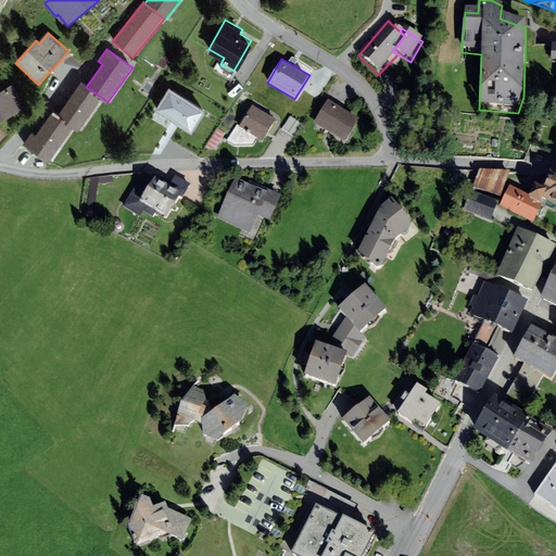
[(80,83),(57,116),(73,128),(77,131),(102,98),(86,87),(80,83)]
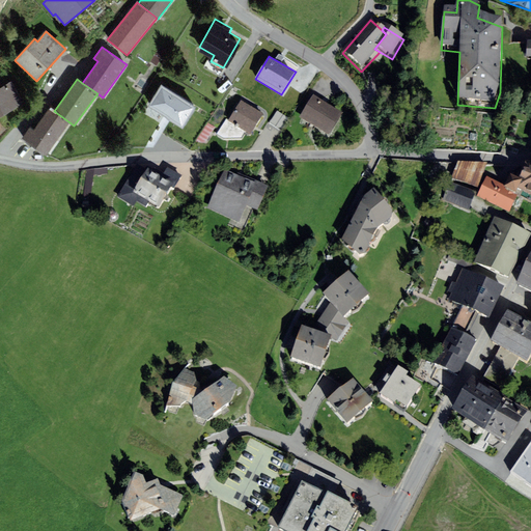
[(183,122),(196,101),(161,80),(147,103),(183,122)]
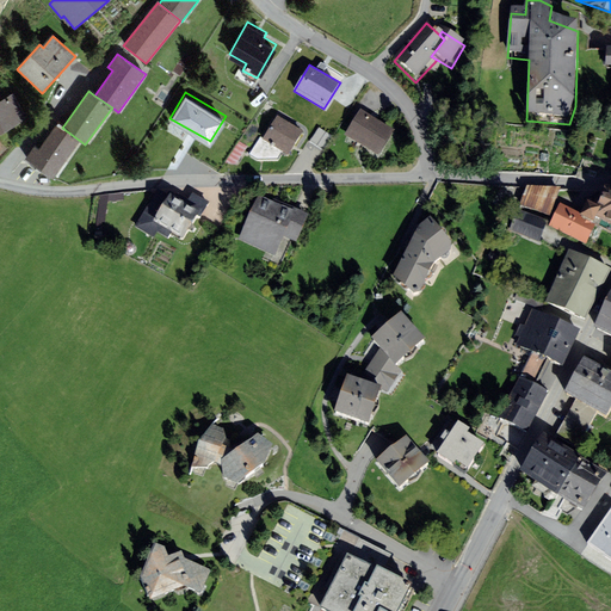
[(13,94),(0,100),(0,117),(8,131),(29,121),(13,94)]
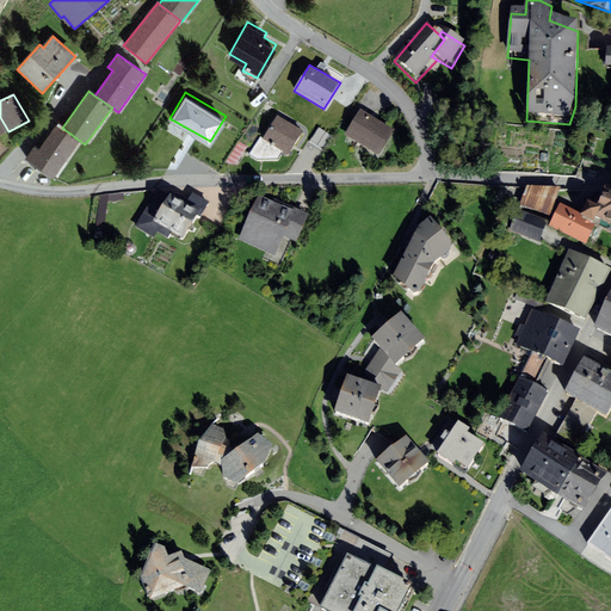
[(360,109),(353,121),(387,142),(395,129),(360,109)]
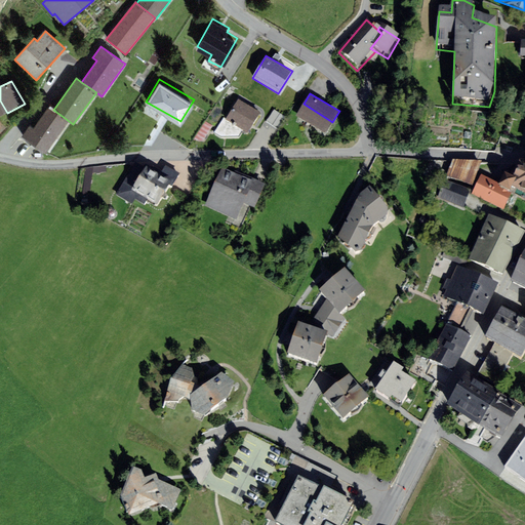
[(239,99),(233,109),(254,122),(260,112),(239,99)]
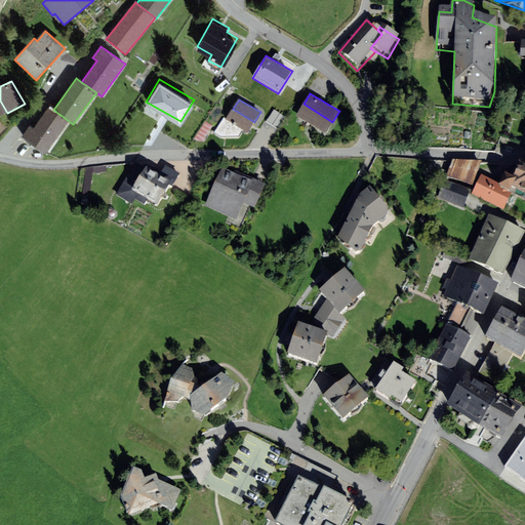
[(325,133),(332,122),(304,104),(296,116),(325,133)]
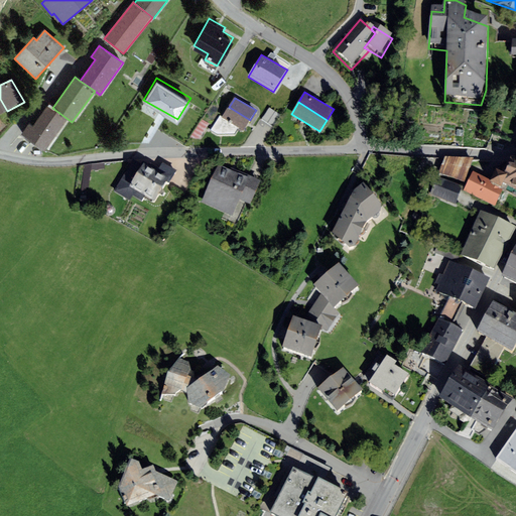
[(29,123),(22,134),(44,150),(68,119),(52,108),(47,105),(33,126),(29,123)]
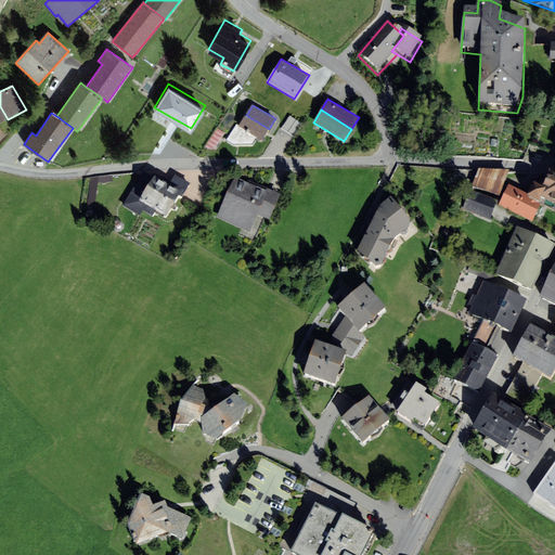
[(261,141),(269,129),(246,115),(240,125),(237,124),(227,140),(234,145),(253,145),(257,138),(261,141)]
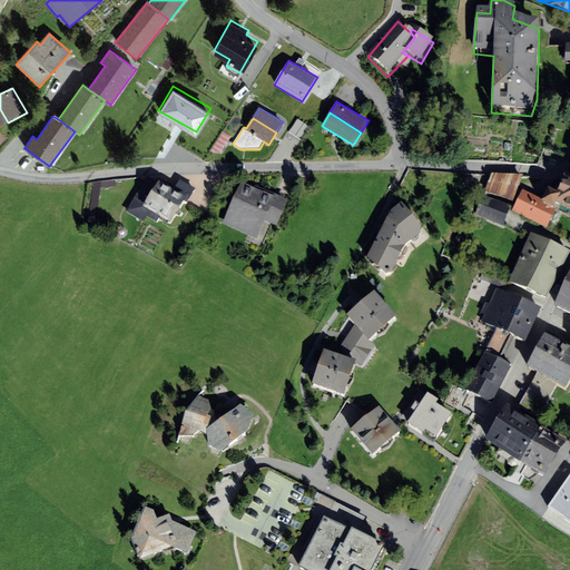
[(312,128),(297,119),(290,131),(303,140),(312,128)]
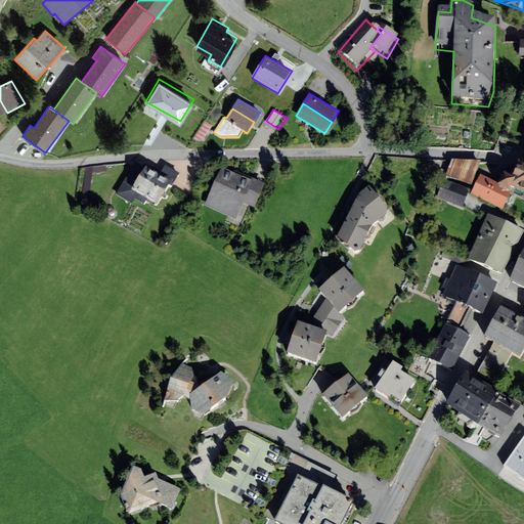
[(169,184),(172,186),(179,173),(165,165),(159,175),(135,162),(116,194),(131,204),(134,199),(143,204),(147,199),(157,205),(169,184)]
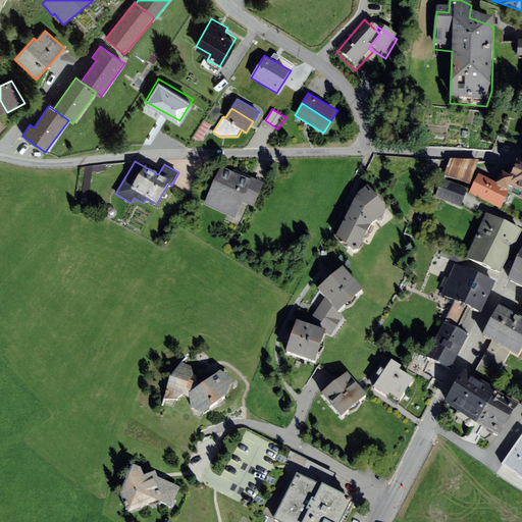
[(478,164),(451,162),(445,178),(470,189),(478,164)]
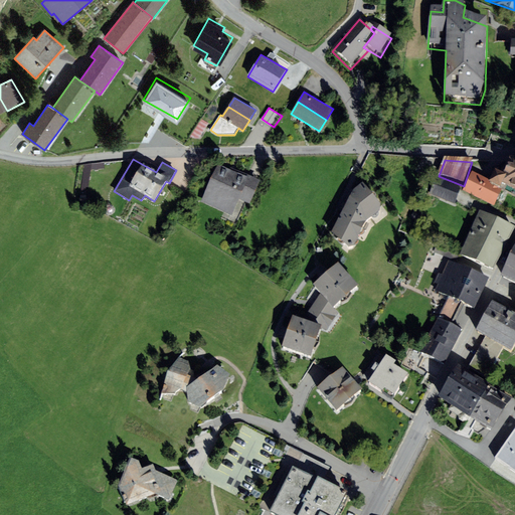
[(261,181),(218,162),(201,202),(231,215),(239,199),(249,204),(261,181)]
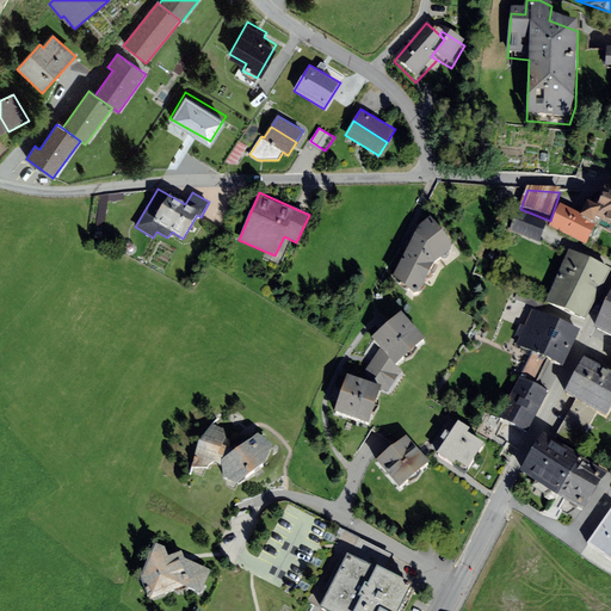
[(610,193),(604,195),(596,216),(602,218),(598,227),(610,233),(610,193)]
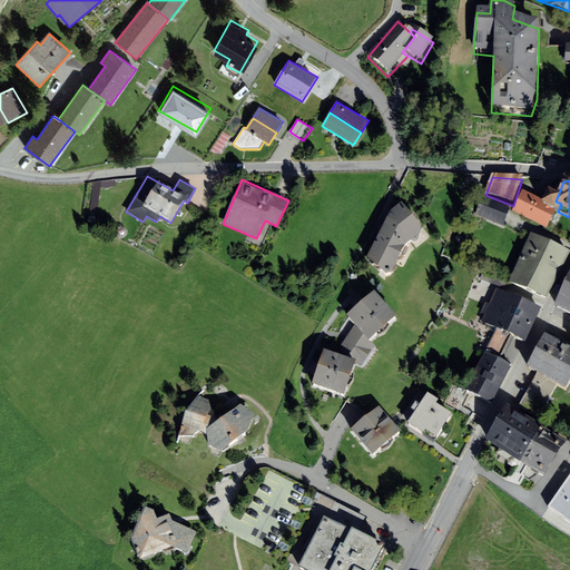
[(523,194),(512,215),(547,233),(558,212),(561,204),(556,202),(548,197),(544,204),(523,194)]
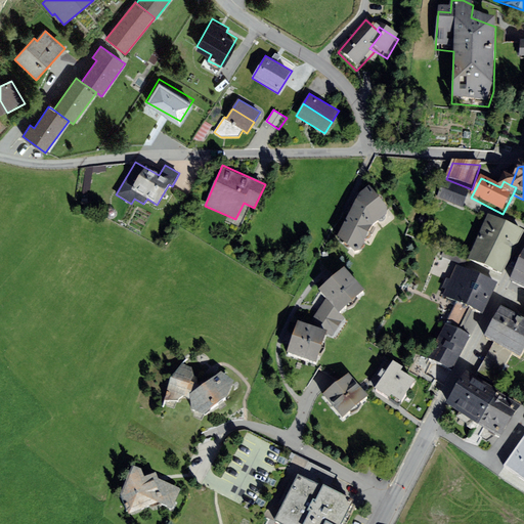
[(469,190),(444,181),(438,200),(463,209),(469,190)]
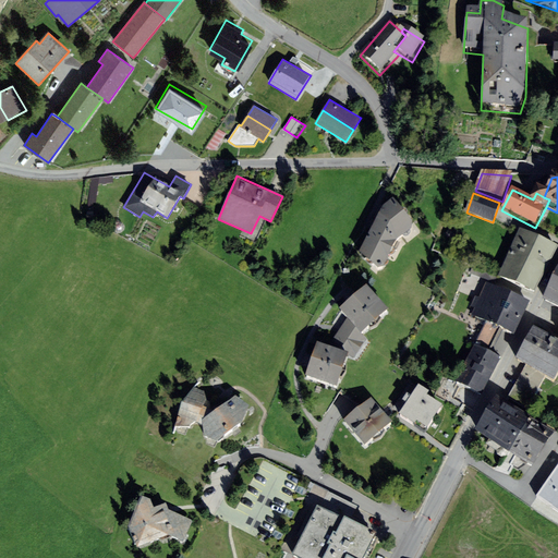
[(412,228),(412,221),(393,197),(383,205),(359,252),(378,267),(389,262),(397,239),(412,228)]
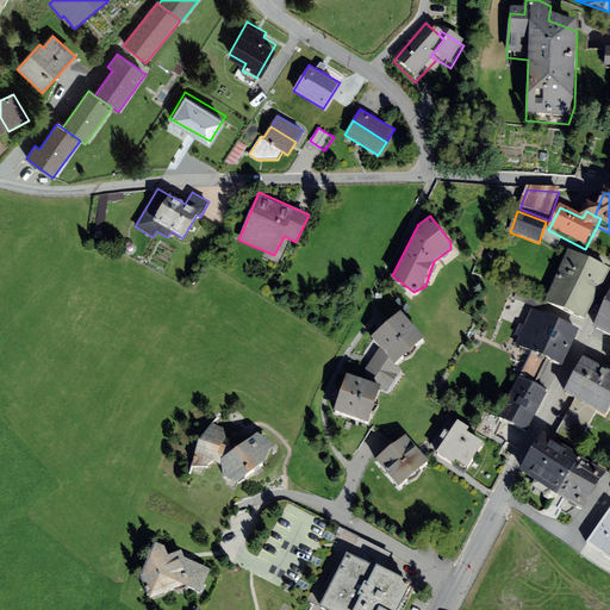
[(543,306),(583,325),(607,274),(568,255),(543,306)]
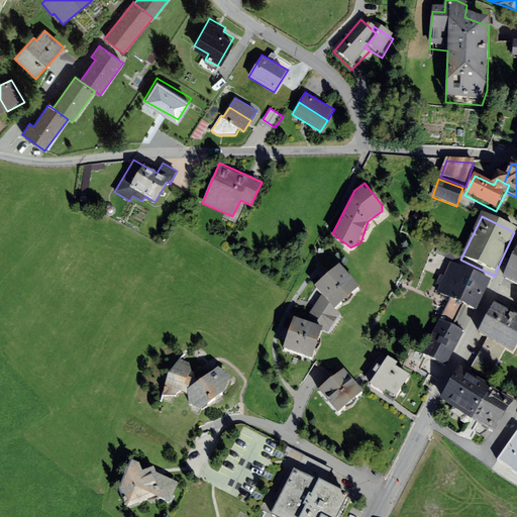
[(516,259),(511,256),(502,276),(516,283),(516,259)]
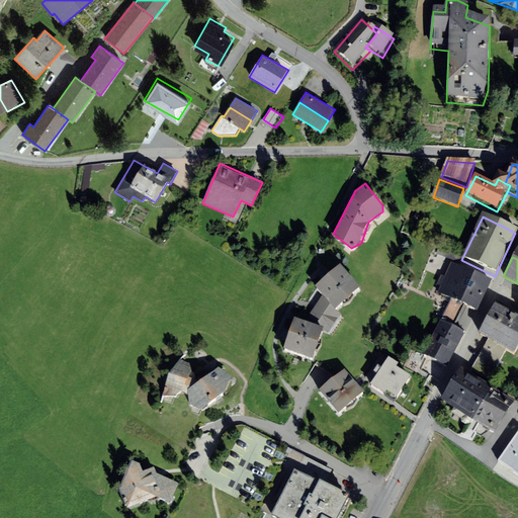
[(335,309),(360,287),(340,264),(330,273),(325,268),(318,274),(323,279),(315,286),(322,294),(335,309)]
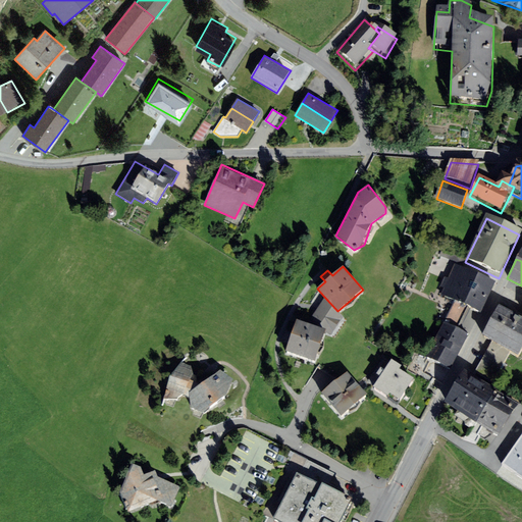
[(477,315),(492,284),(455,266),(439,298),(477,315)]
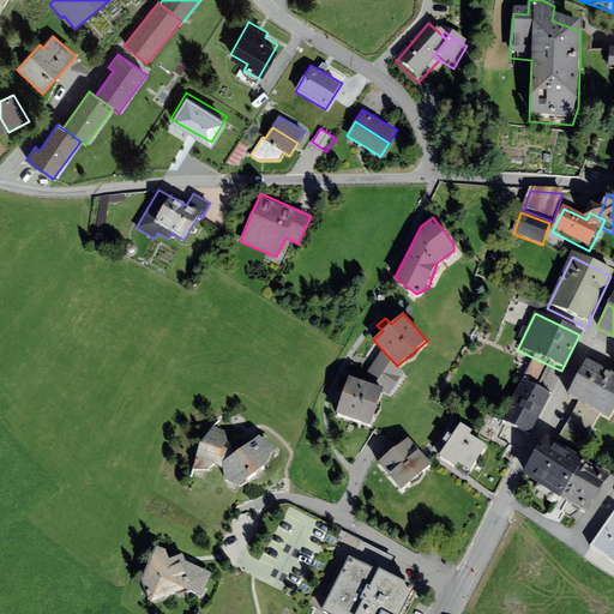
[(397,366),(381,349),(361,384),(383,390),(390,393),(403,373),(397,366)]
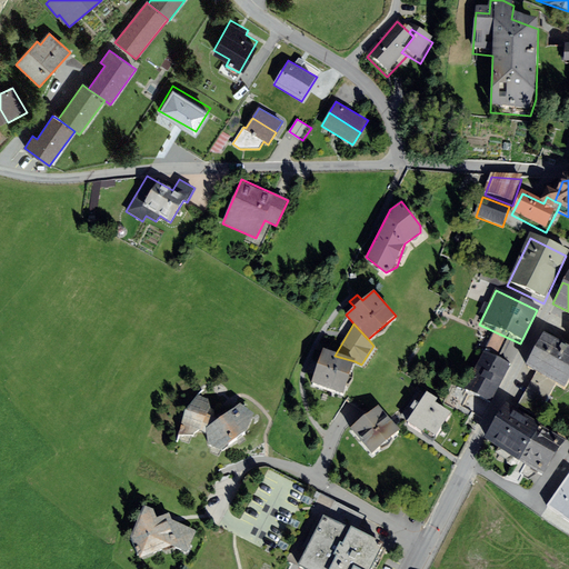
[(563,387),(568,377),(568,345),(545,331),(526,363),(537,370),(519,402),(538,413),(556,382),(563,387)]
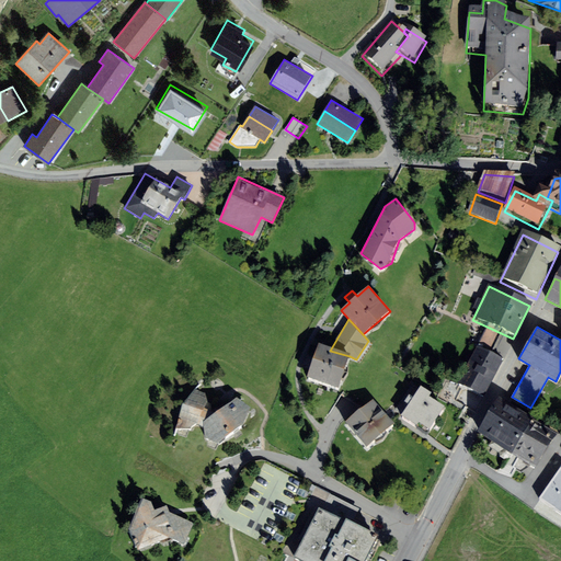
[(306,380),(339,390),(350,356),(330,351),(317,346),(313,358),(306,356),(302,366),(310,368),(306,380)]
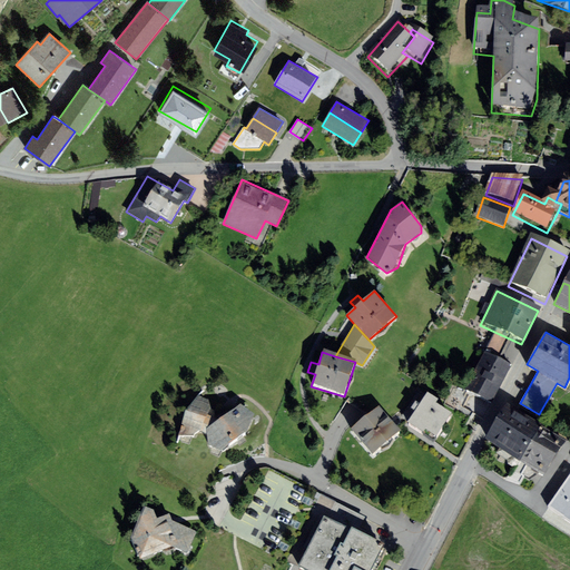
[(491,409),(511,370),(484,355),(463,394),(491,409)]
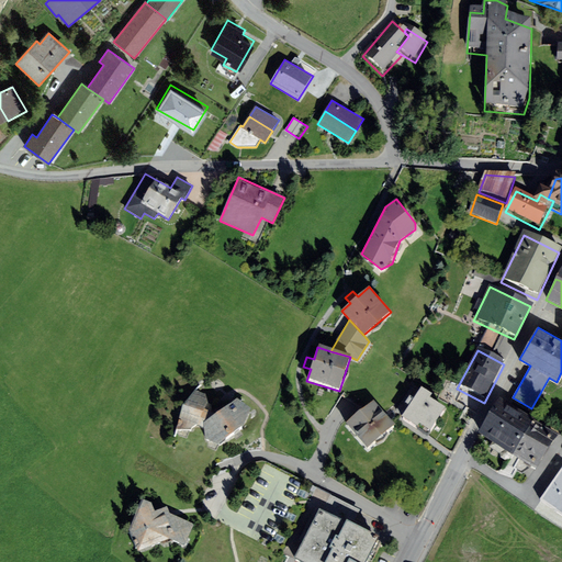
[(429,440),(446,415),(430,405),(434,401),(412,386),(395,412),(405,419),(403,423),(429,440)]
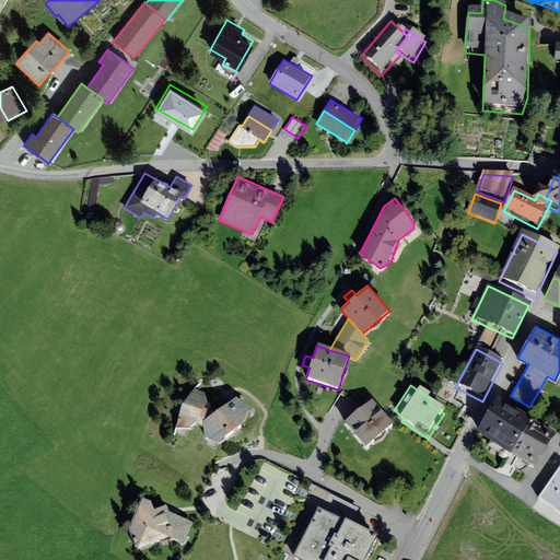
[(251,407),(236,397),(213,412),(211,405),(207,401),(205,393),(195,388),(182,403),(176,428),(190,428),(196,424),(203,428),(203,438),(219,443),(244,423),(251,407)]
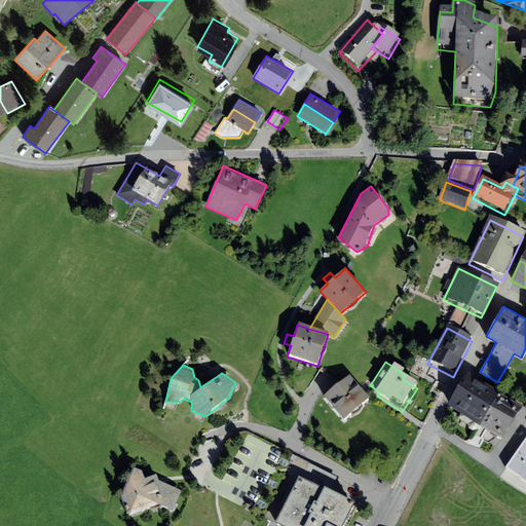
[(448,405),(481,424),(499,391),(467,372),(448,405)]
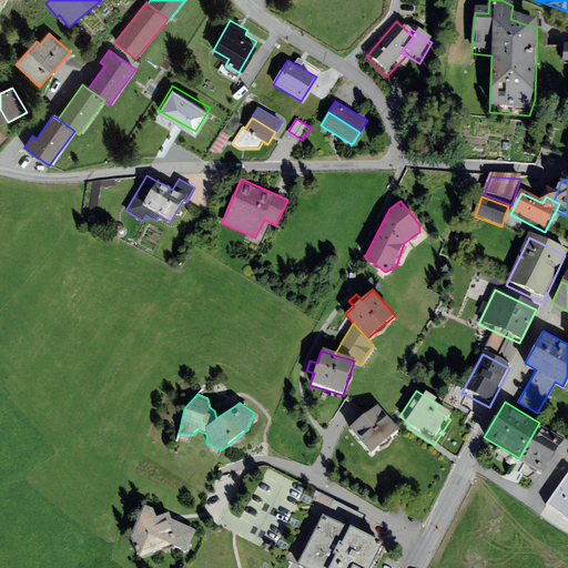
[(372,462),(399,437),(377,412),(350,435),(372,462)]
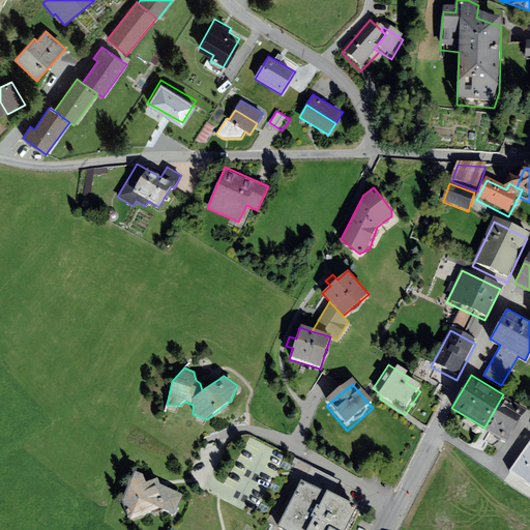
[(526,409),(503,394),(484,428),(506,441),(526,409)]
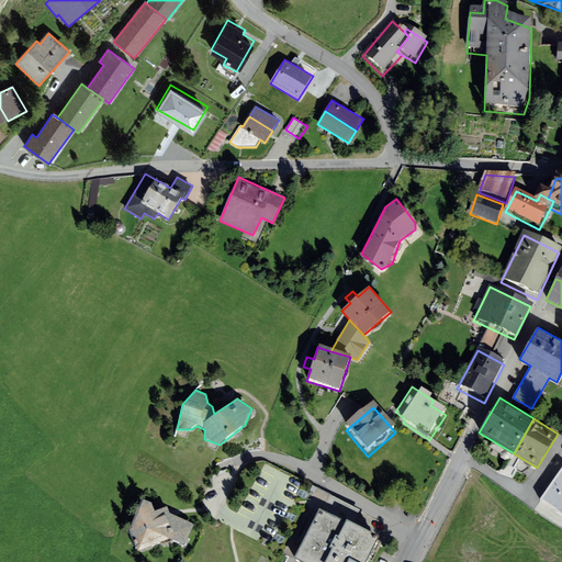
[(561,467),(541,498),(561,512),(561,467)]
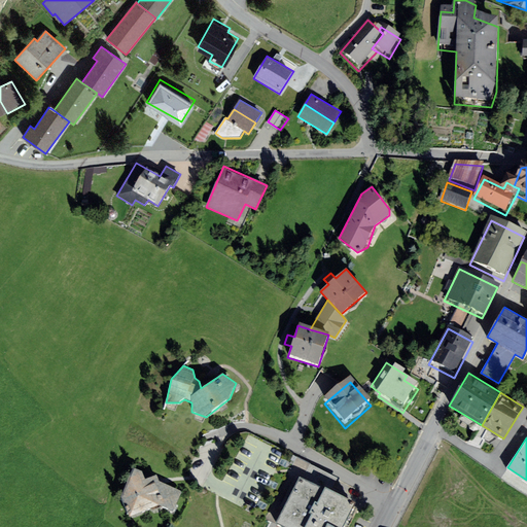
[(272,521),(284,526),(344,526),(356,502),(331,490),(338,478),(296,457),(267,518),(272,521)]
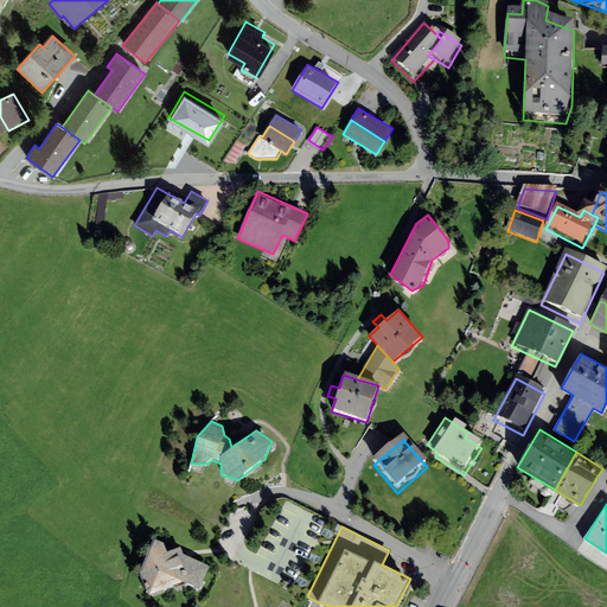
[(152,538),(139,573),(149,596),(185,583),(198,589),(211,567),(187,556),(183,554),(180,547),(167,551),(165,543),(152,538)]
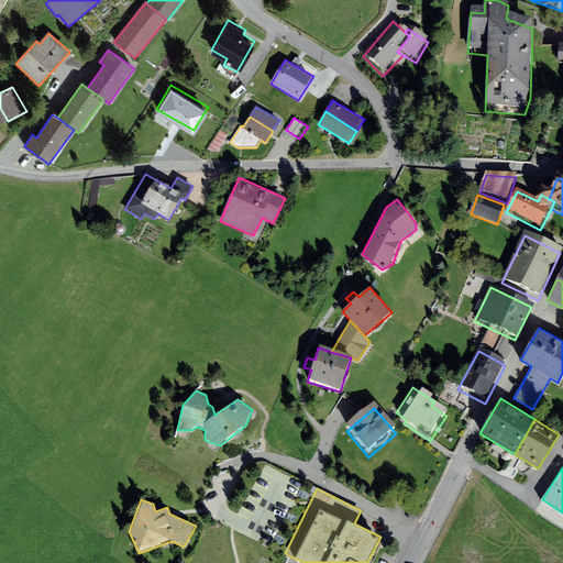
All buildings are outlined.
